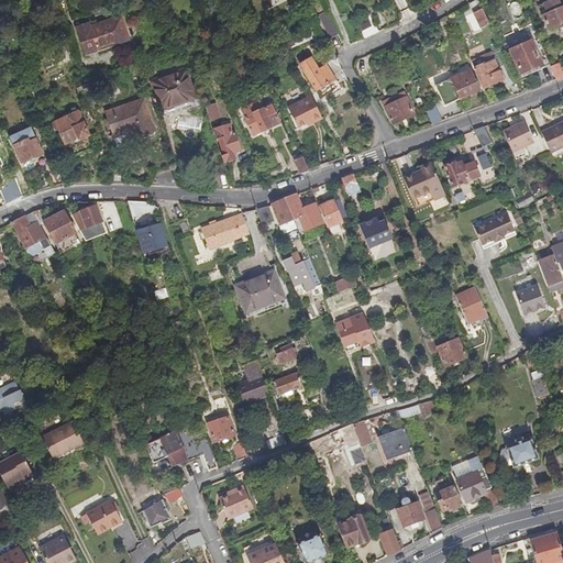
[(556,0),(543,0),(539,2),(544,12),(540,14),(547,29),(562,21),(562,3),(560,6),(556,0)]
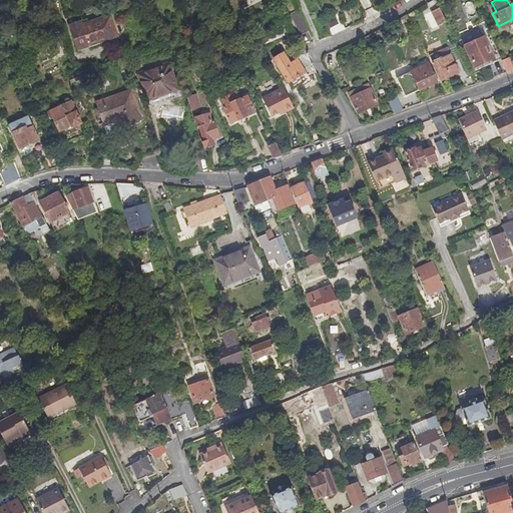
[(431,29),(446,22),(439,8),(424,14),(431,29)]
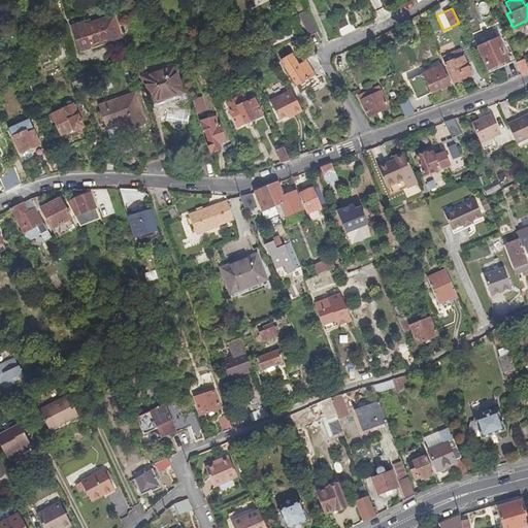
[(316,31),(305,9),(298,13),(307,35),(316,31)]
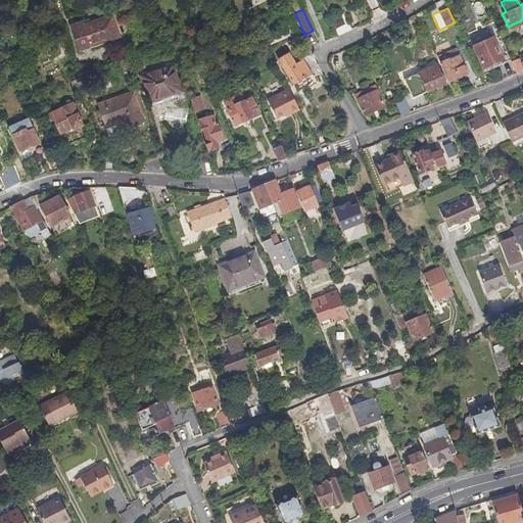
[(81,24),(70,27),(79,51),(117,38),(111,17),(82,28),(81,24)]
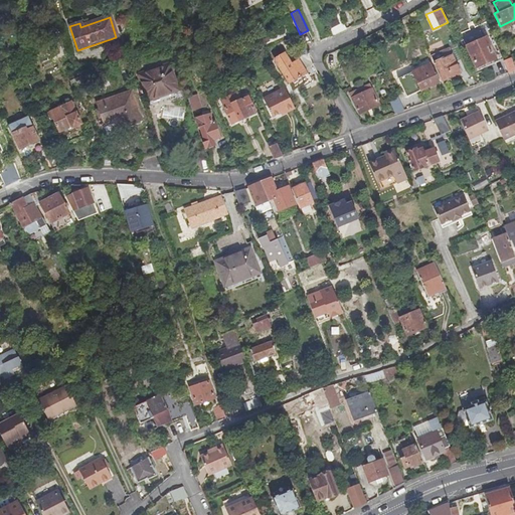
[(467,44),(476,65),(499,56),(490,34),(467,44)]
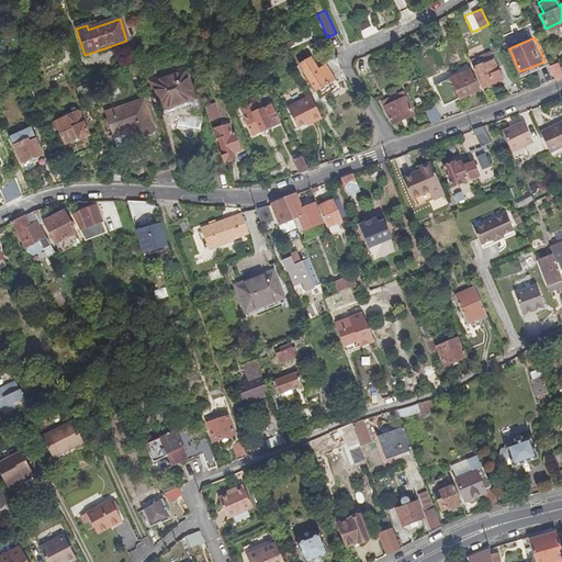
[(68,60),(63,42),(52,45),(57,64),(68,60)]
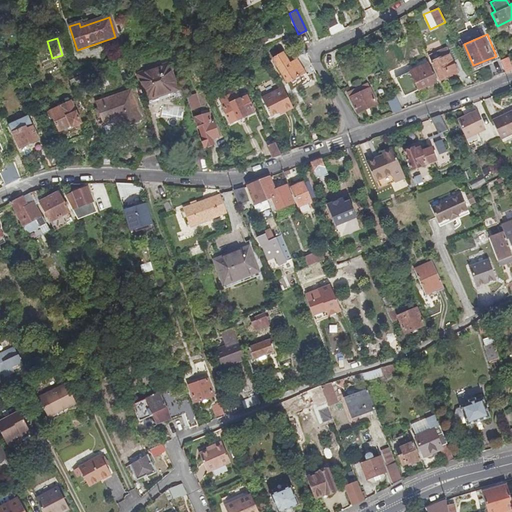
[(441,53),(431,58),(439,76),(455,69),(444,44),(438,47),(441,53)]
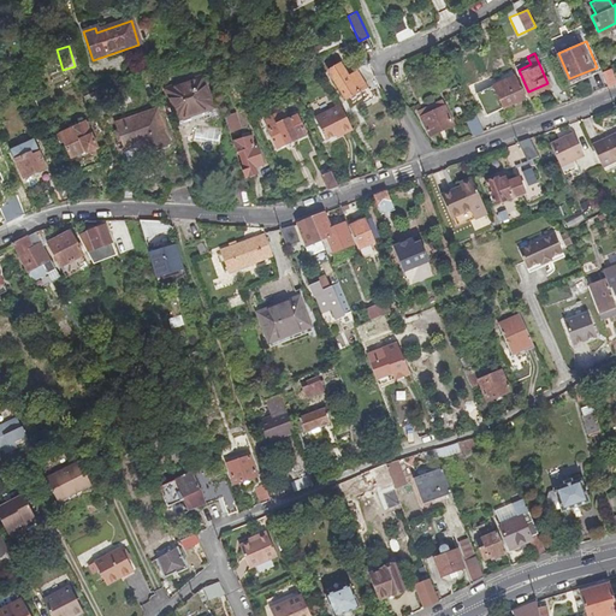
[(515,61),(519,70),(531,64),(527,57),(515,61)]
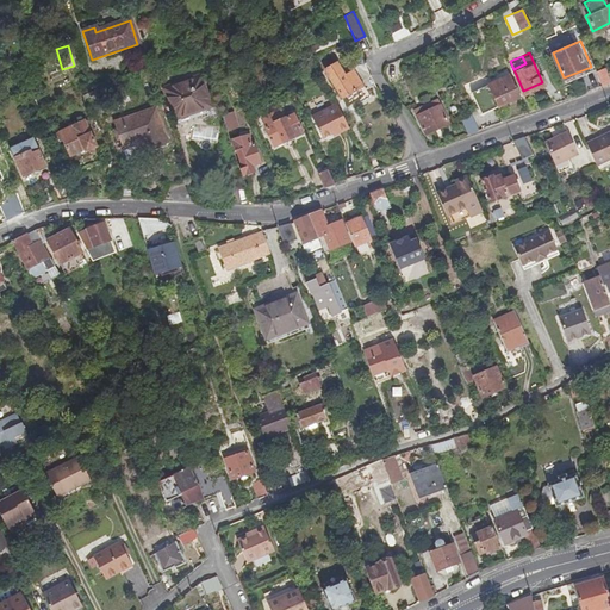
[(338,61),(325,68),(346,105),(367,93),(354,69),(344,74),(338,61)]
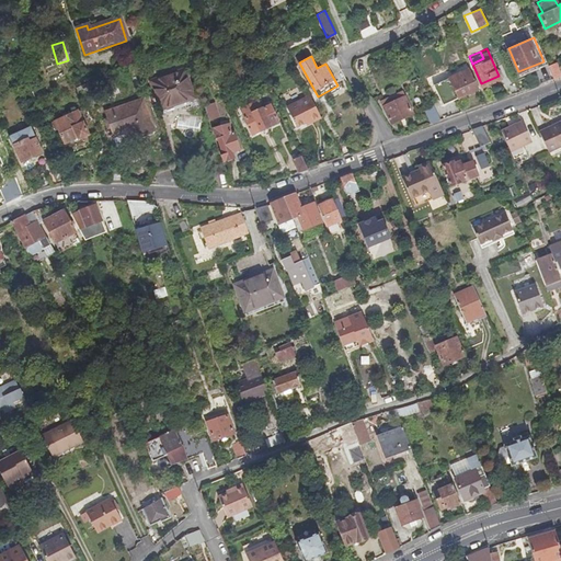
[(552,80),(560,76),(554,64),(546,68),(552,80)]
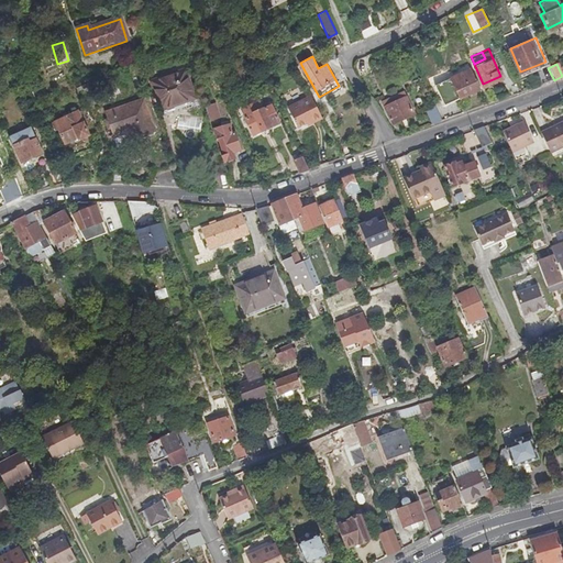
[(476,87),(466,65),(431,80),(442,102),(476,87)]
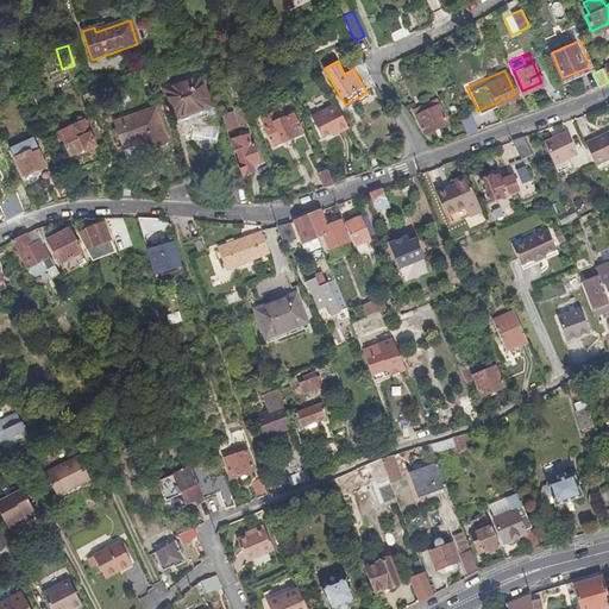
[(86,82),(88,89),(104,82),(101,76),(86,82)]
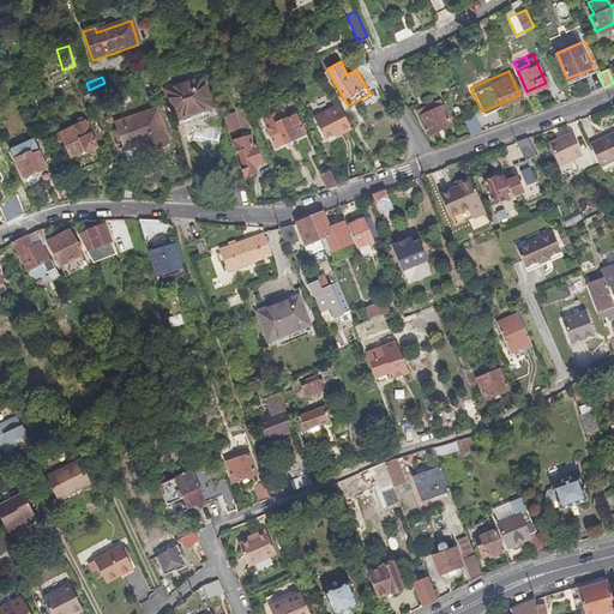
[(198,78),(163,90),(175,122),(210,109),(198,78)]
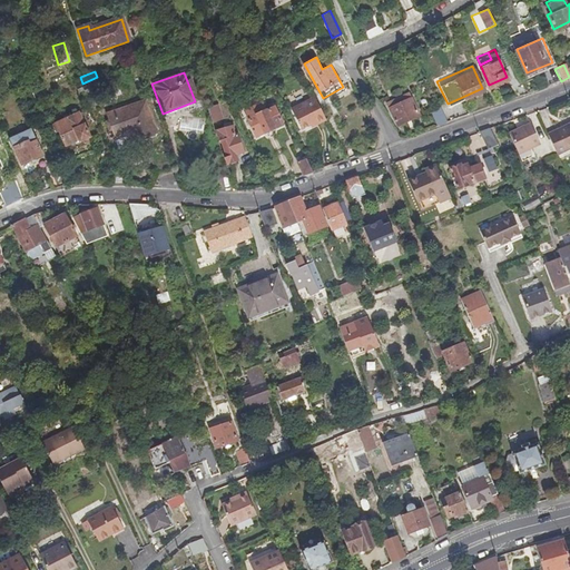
[(325,120),(313,97),(290,110),(298,130),(308,125),(313,123),(314,125),(325,120)]
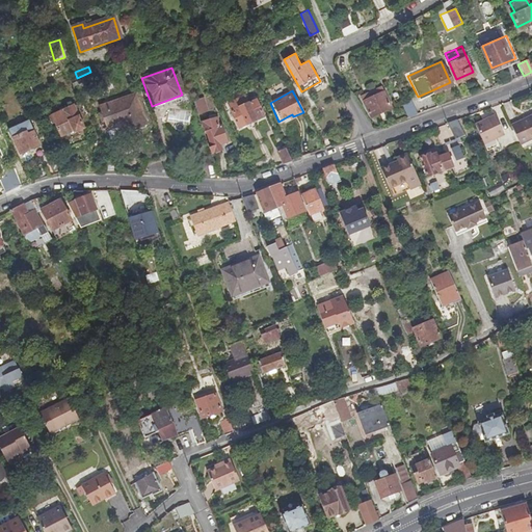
[(380,90),(362,102),(371,117),(390,106),(380,90)]
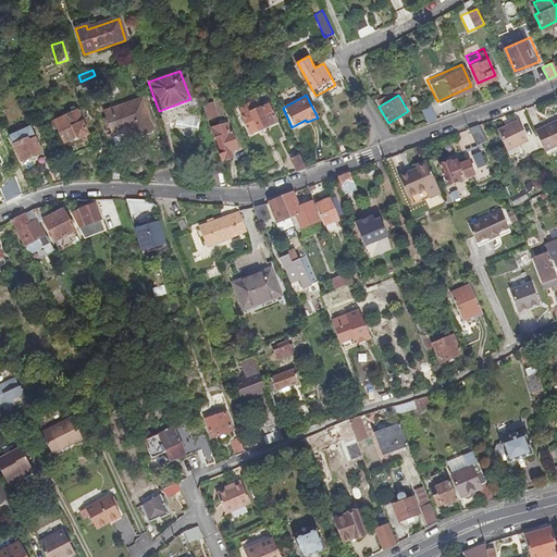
[(236,104),(239,113),(257,107),(252,98),(236,104)]
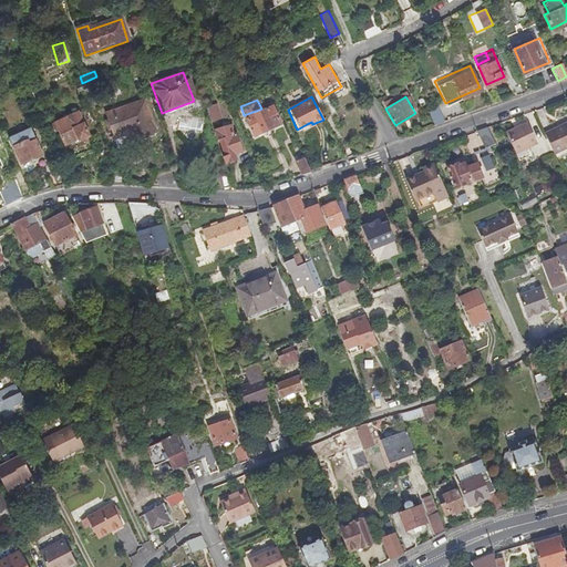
[(142,102),(104,115),(112,136),(129,131),(132,141),(153,133),(142,102)]
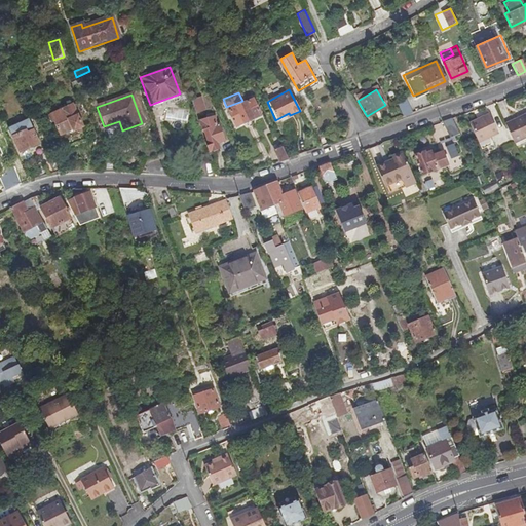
[(242,101),(226,107),(234,125),(260,114),(251,97),(242,101)]
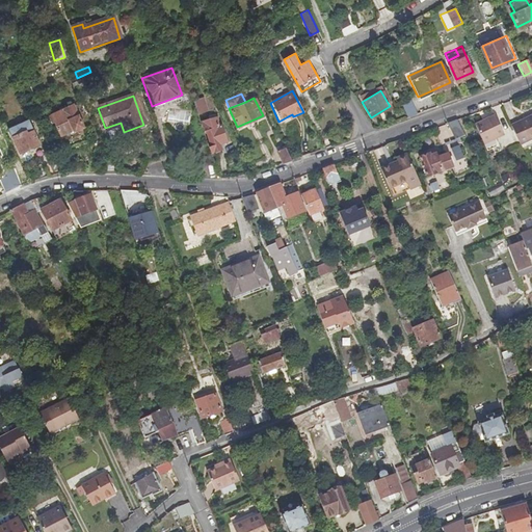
[(200,99),(191,102),(196,114),(205,111),(200,99)]
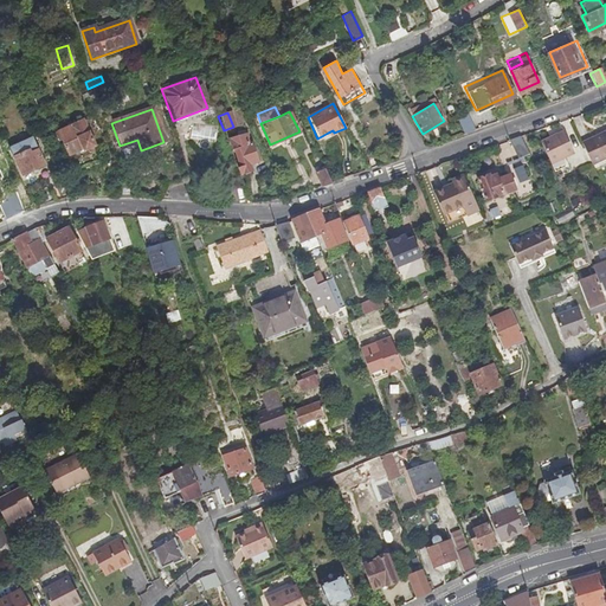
[(475,129),(468,114),(458,118),(465,134),(475,129)]
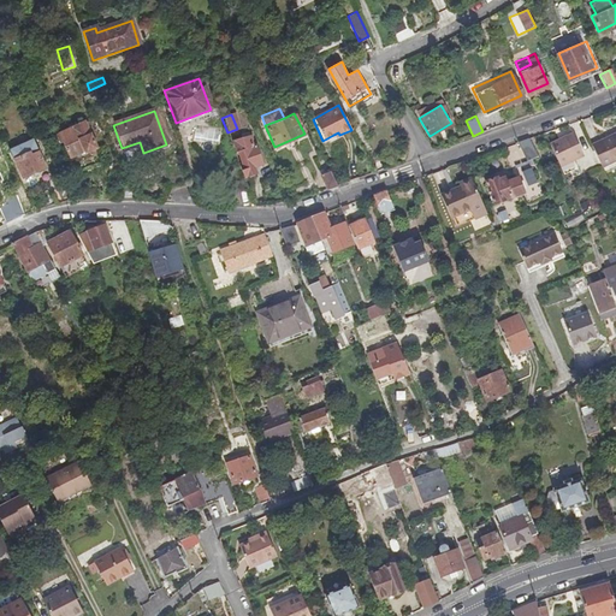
[(94,148),(84,120),(54,132),(58,141),(60,140),(66,154),(81,149),(82,153),(94,148)]
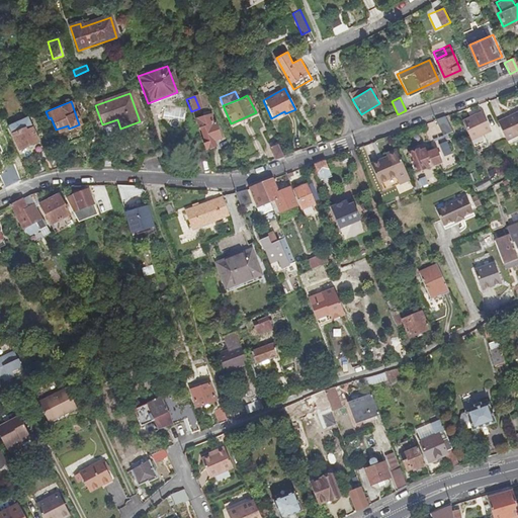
[(163,119),(184,121),(186,108),(164,105),(163,119)]
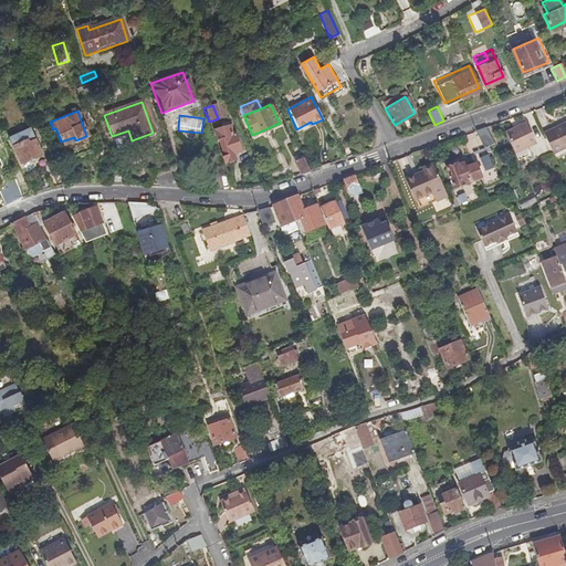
[(212,130),(220,152),(224,165),(228,164),(230,165),(236,163),(237,158),(234,153),(242,149),(230,122),(227,119),(221,123),(220,124),(221,128),(212,130)]
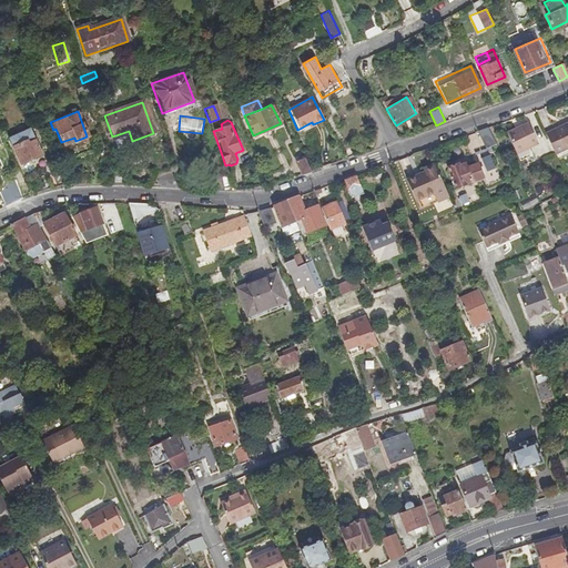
[(567,123),(543,134),(551,155),(560,152),(567,148),(567,123)]
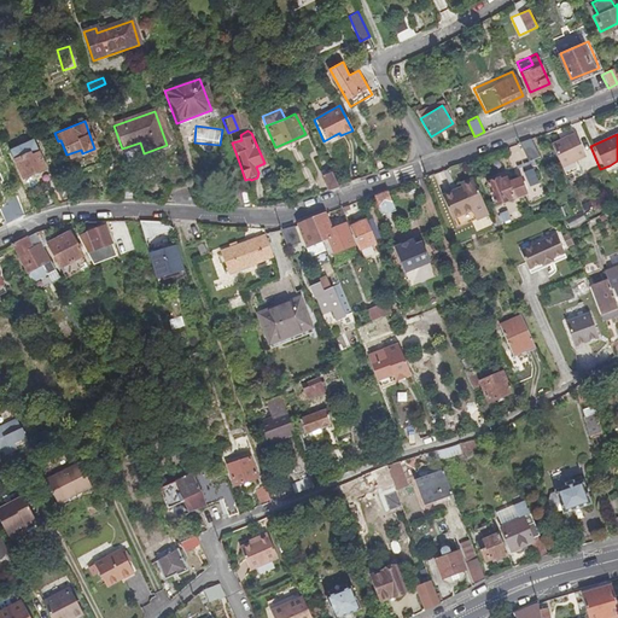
[(573,135),(549,144),(559,167),(570,162),(582,156),(573,135)]
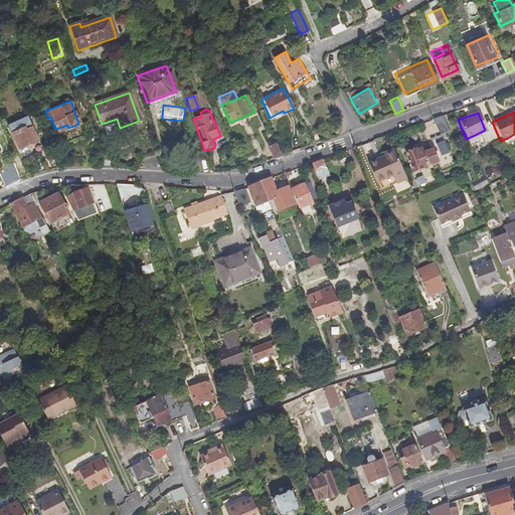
[(441,116),(432,119),(438,136),(447,133),(441,116)]
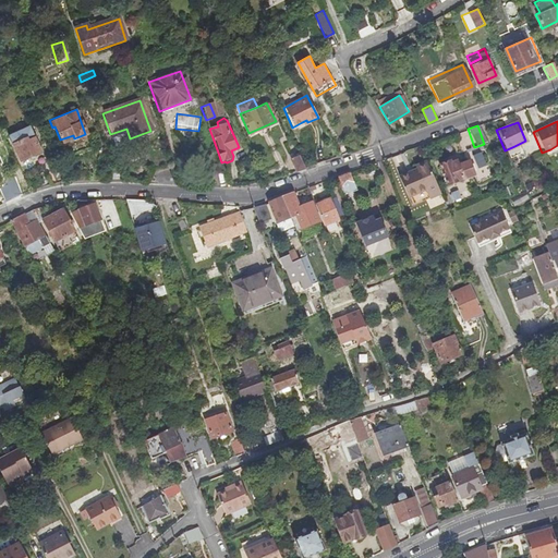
[(22,161),(41,153),(31,128),(10,136),(22,161)]
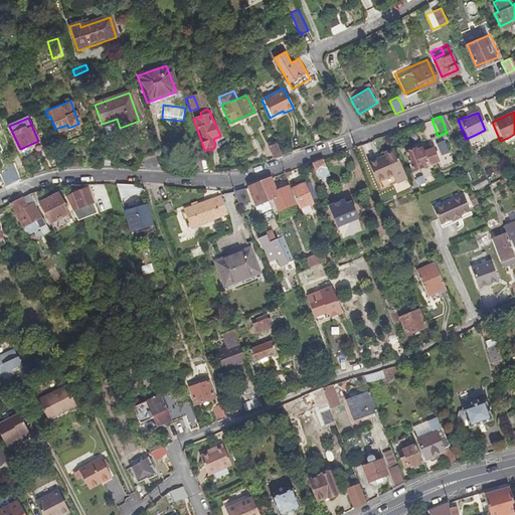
[(475,135),(466,139),(469,146),(478,141),(475,135)]
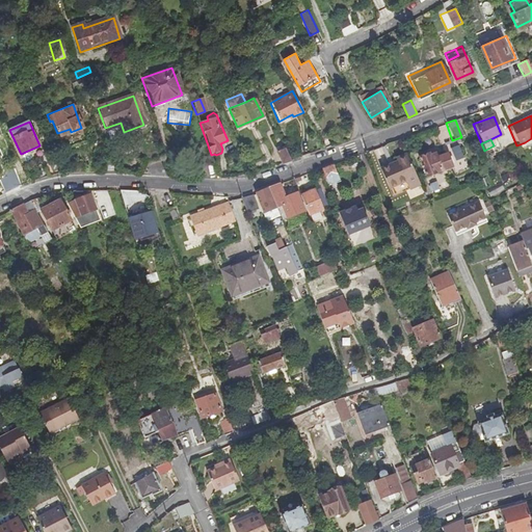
[(196,166),(213,160),(211,155),(207,142),(190,149),(196,166)]
